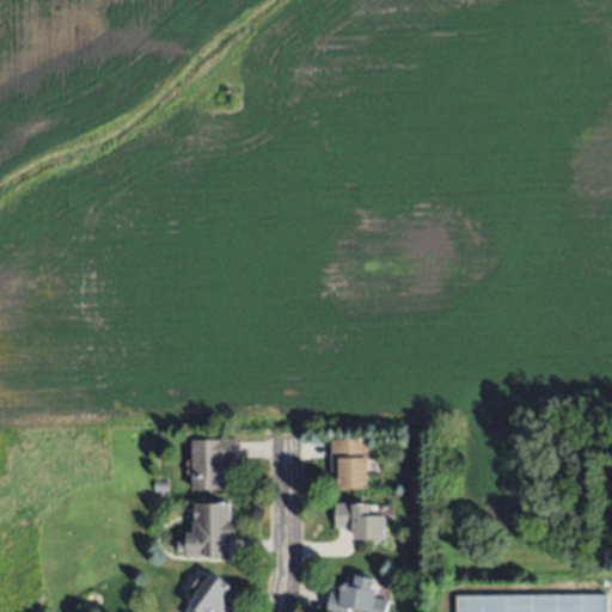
[(328,439),(368,440),(368,484),(328,484),(328,439)]
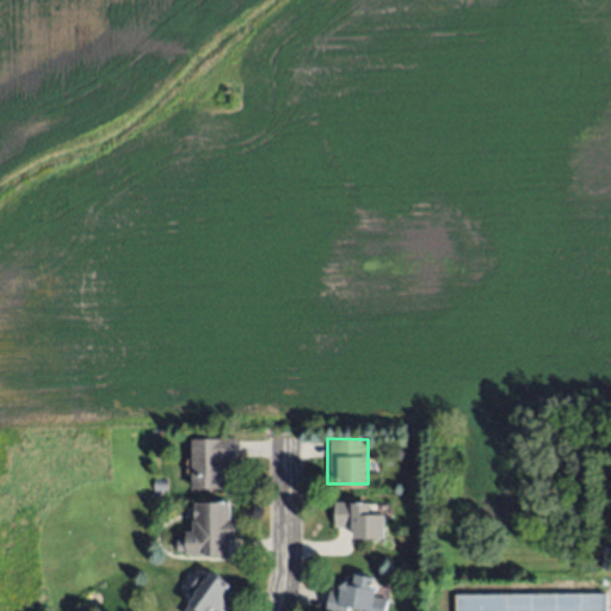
[(189,491),(189,440),(234,442),(234,467),(223,467),(222,492),(189,491)]
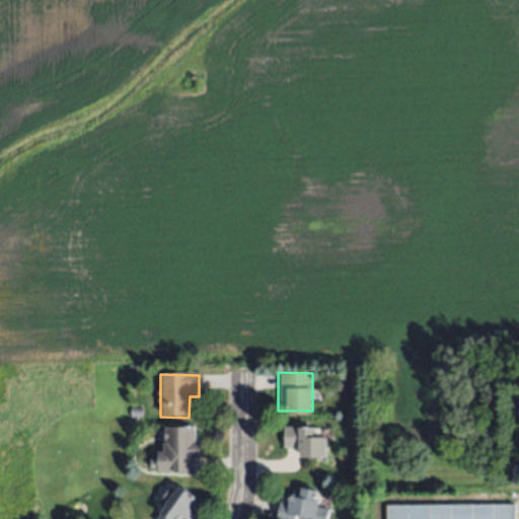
[(168,451),(168,426),(197,426),(197,438),(201,438),(201,456),(196,456),(197,471),(177,471),(177,469),(161,469),(161,450),(168,451)]
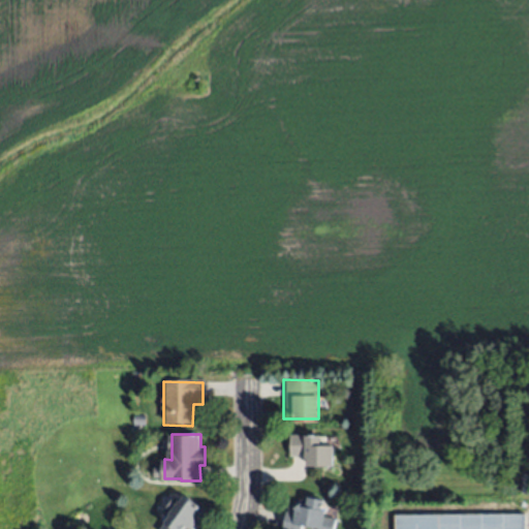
[(286,438),(319,437),(319,450),(331,449),(331,473),(305,473),(304,459),(287,459),(286,438)]
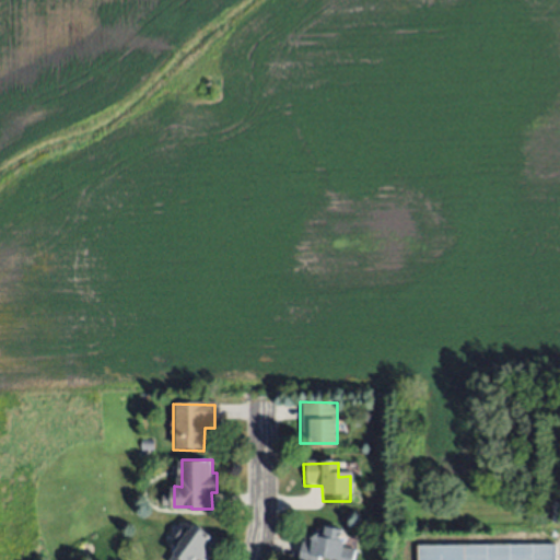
[(182,518),(211,541),(196,559),(155,559),(152,557),(182,518)]
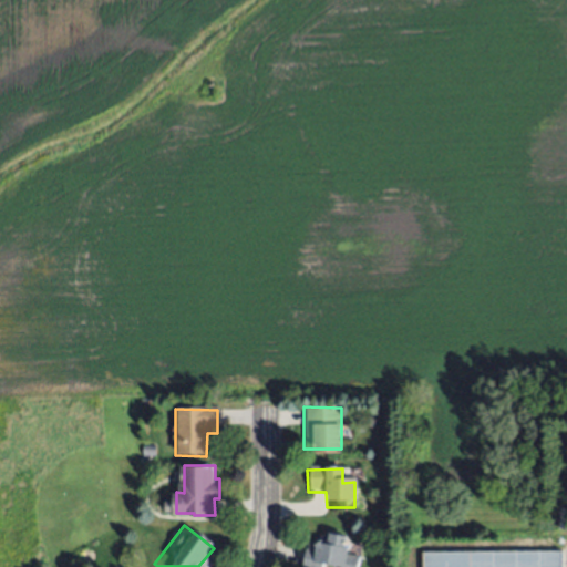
[(302,566),(305,547),(319,548),(320,534),(346,535),(346,543),(359,545),(357,566),(302,566)]
